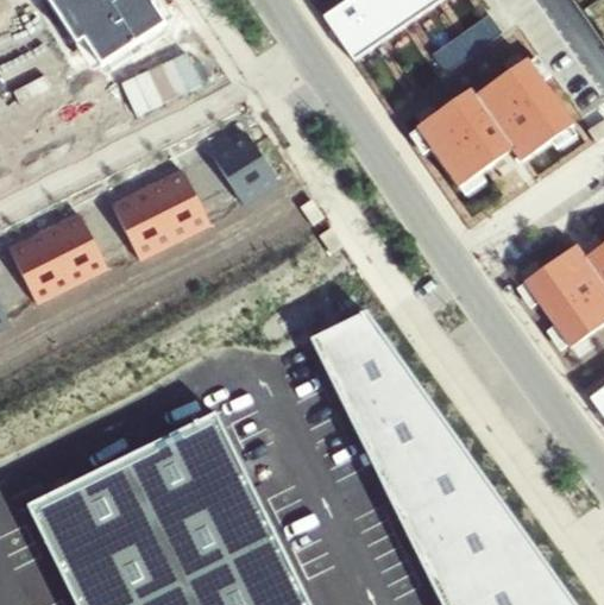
[(44,0),(73,42),(80,38),(98,64),(163,21),(150,1),(151,0),(44,0)]
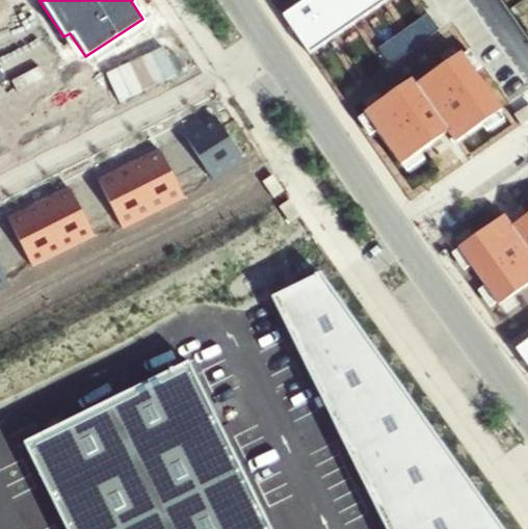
[(297,0),(279,12),(306,51),(331,33),(308,0),(297,0)]
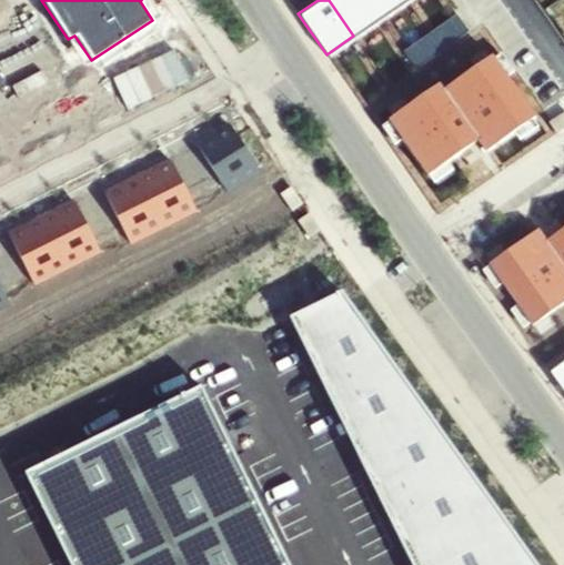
[(329,0),(353,36),(380,18),(366,0),(329,0)]
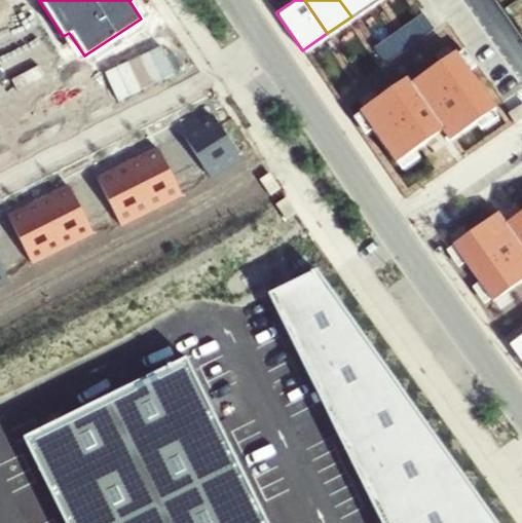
[(339,0),(351,16),(376,0),(339,0)]
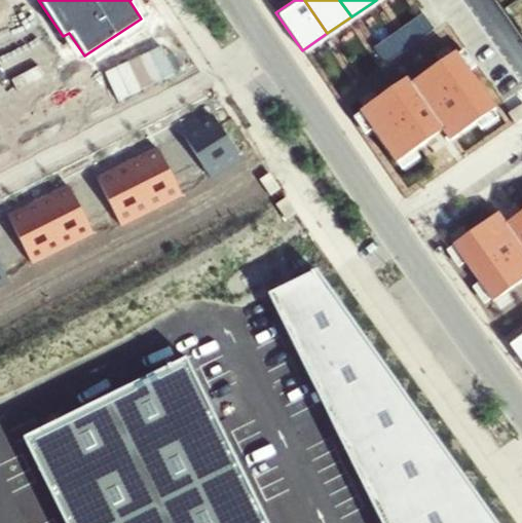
[(403,76),(357,109),(394,160),(440,127),(447,138),(492,107),(452,49),(407,81),(403,76)]
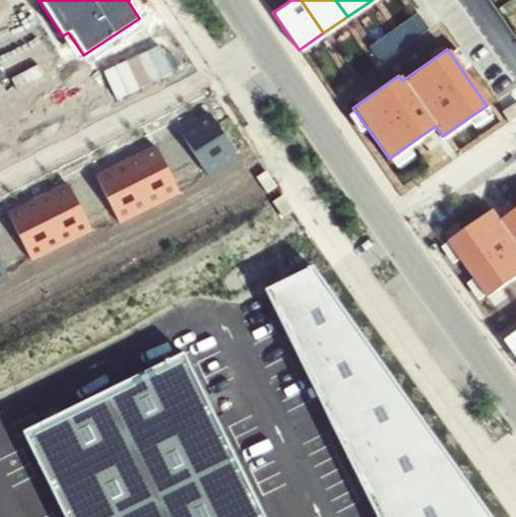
[(498,108),(504,117),(515,109),(515,98),(515,97),(498,108)]
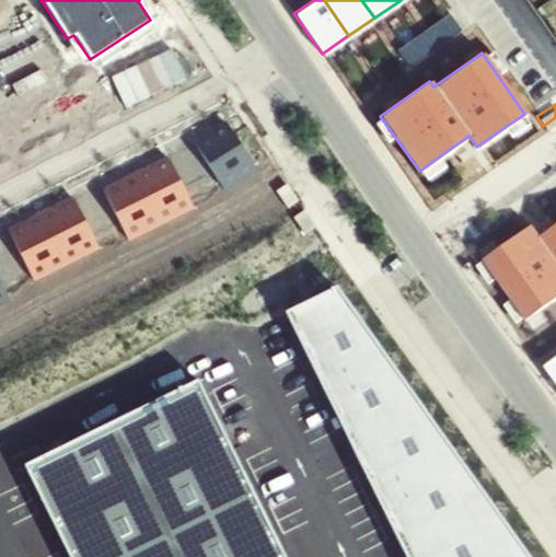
[(223,119),(193,139),(222,186),(254,165),(223,119)]
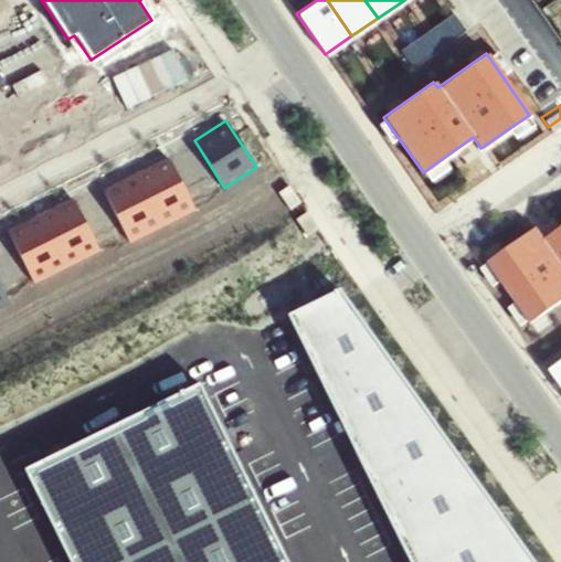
[(167,156),(134,172),(159,222),(192,205),(167,156)]
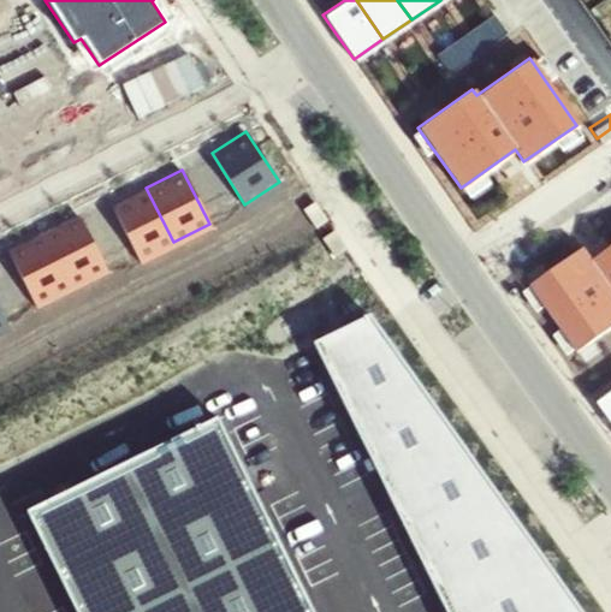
[(138,260),(173,242),(146,188),(111,206),(138,260)]
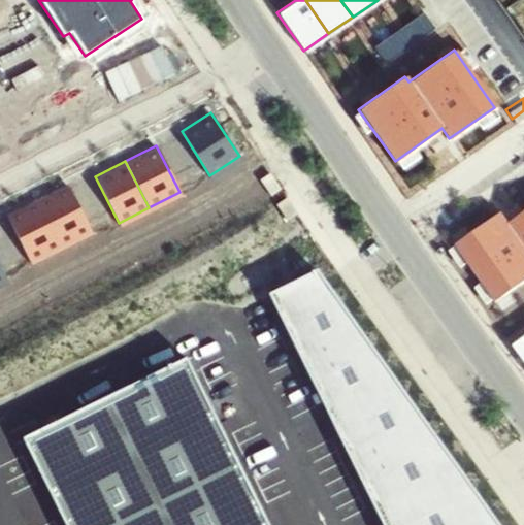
[(265,169),(256,175),(267,193),(276,187),(265,169)]
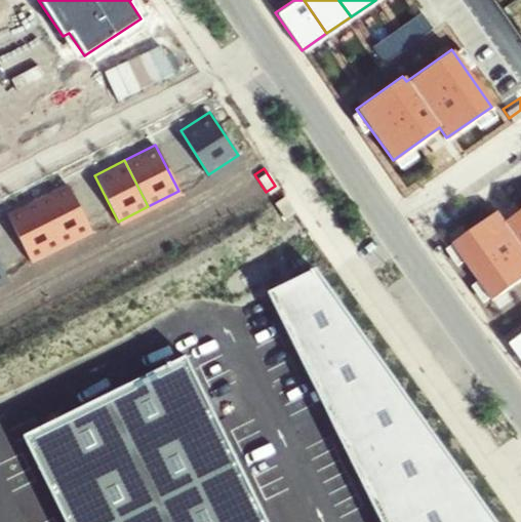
[(66,183),(36,198),(59,245),(89,230),(66,183)]
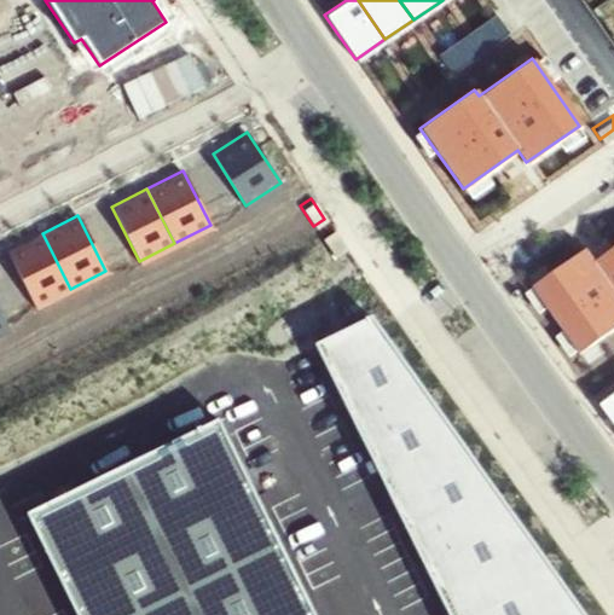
[(342,244),(329,225),(318,233),(331,251),(342,244)]
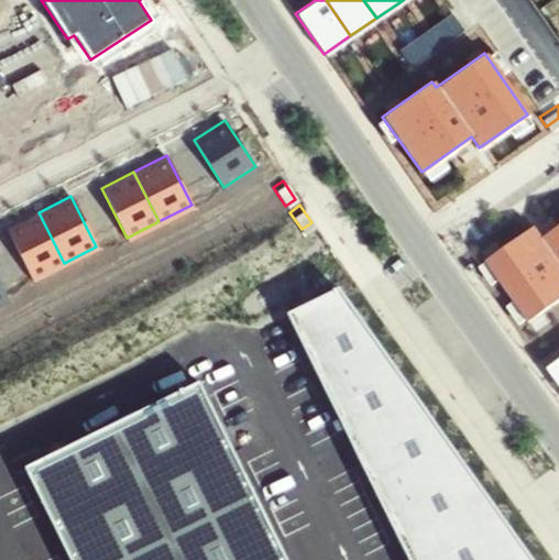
[(6,229),(31,280),(64,263),(39,212),(6,229)]
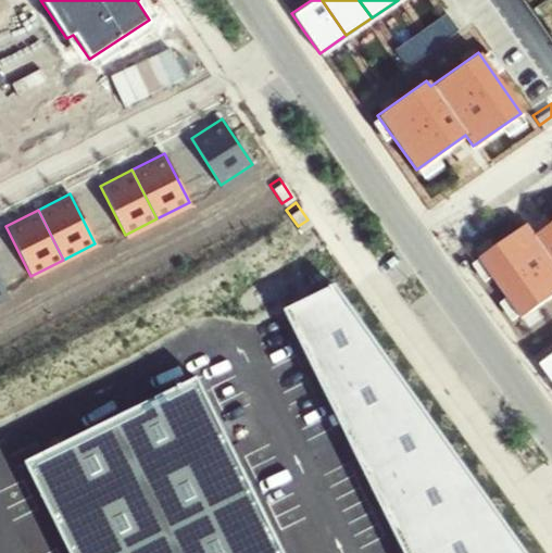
[(524,222),(475,255),(517,316),(551,291),(551,218),(530,234),(524,222)]
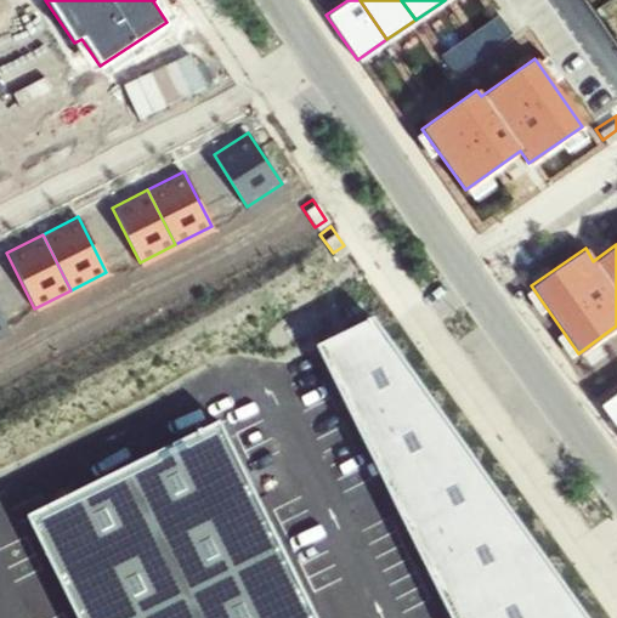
[(317,344),(451,617),(594,617),(378,315),(317,344)]
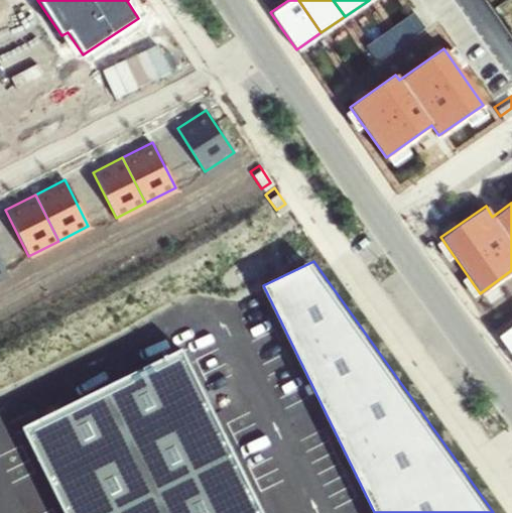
[(511,325),(497,336),(511,357),(511,325)]
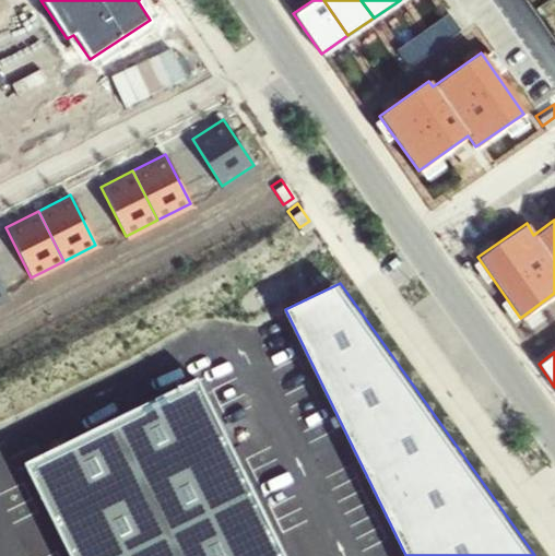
[(286,555),(199,377),(23,462),(68,555),(286,555)]
